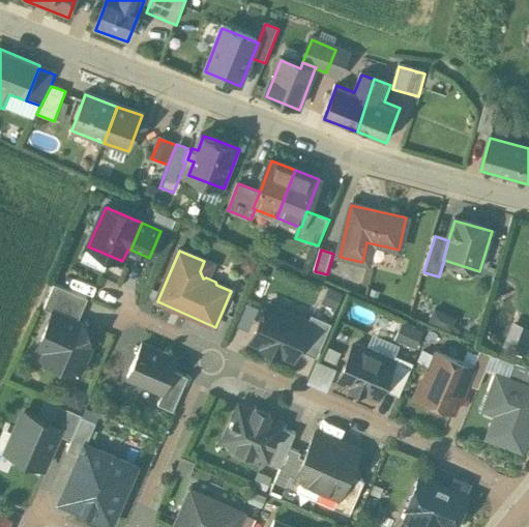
[(88,299),(55,285),(45,309),(55,313),(78,322),(88,299)]
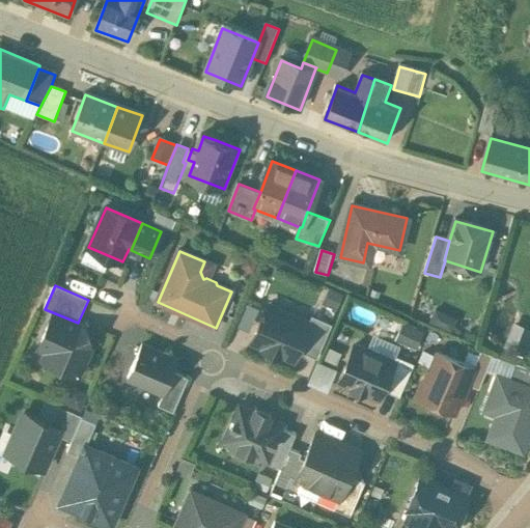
[(309,324),(276,309),(268,306),(252,342),(267,349),(265,352),(279,358),(280,355),(295,361),(299,352),(310,325),(309,324)]
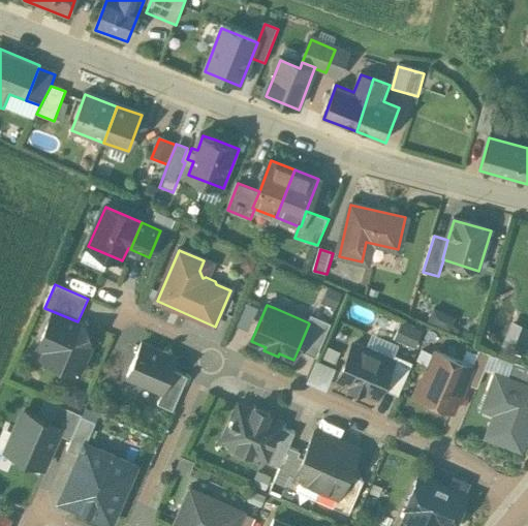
[(430,321),(451,329),(454,316),(433,310),(430,321)]
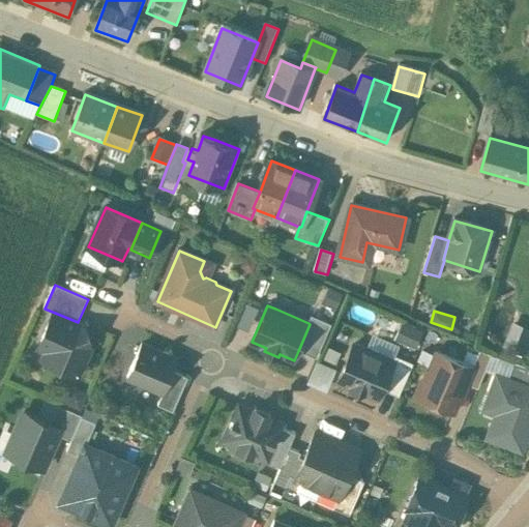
[(78,322),(55,313),(41,343),(49,346),(52,355),(49,361),(80,375),(91,348),(90,347),(92,346),(84,324),(82,325),(81,324),(78,322)]
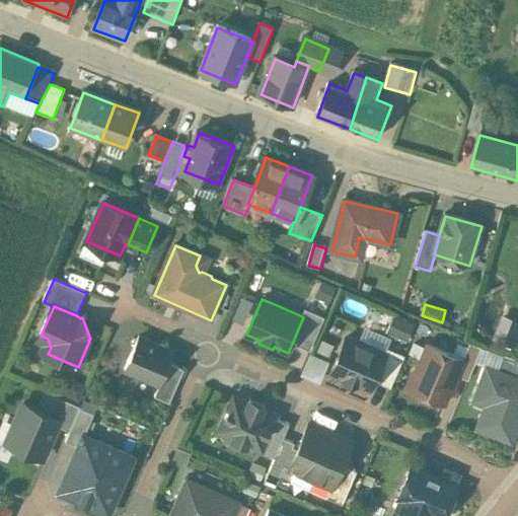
[(324,318),(305,309),(302,316),(303,317),(292,344),(310,352),(324,318)]
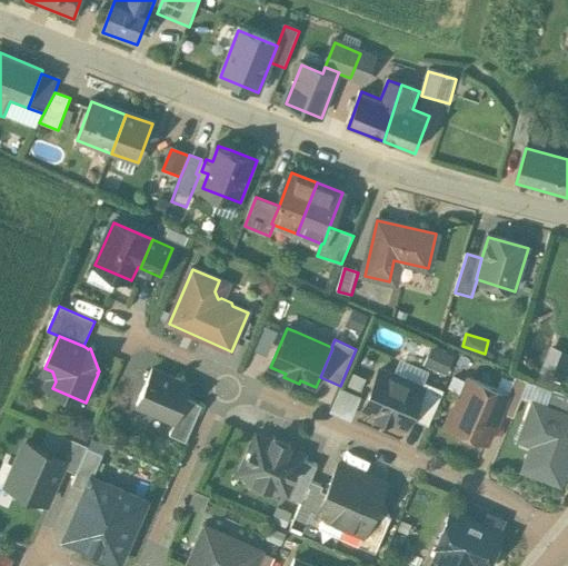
[(567,349),(551,347),(547,371),(566,376),(567,366),(567,349)]
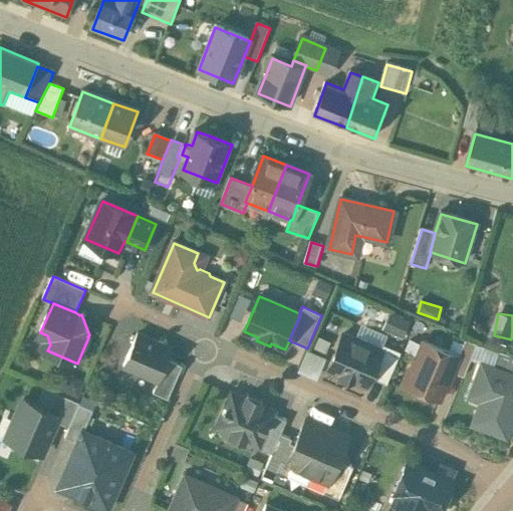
[(382,330),(404,337),(410,321),(388,314),(382,330)]
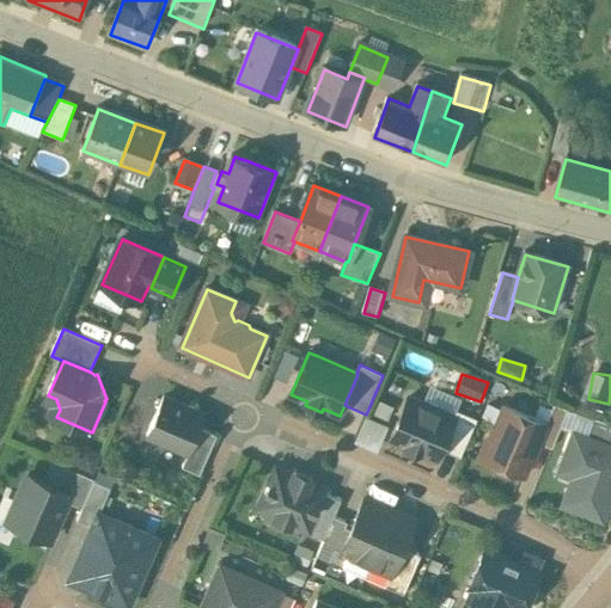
[(206,416),(164,398),(147,436),(189,454),(200,429),(206,416)]
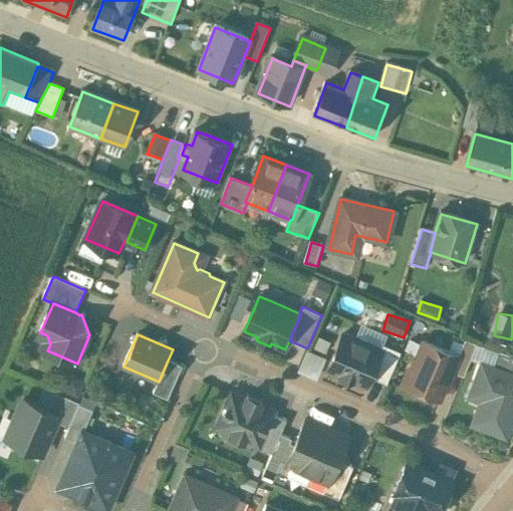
[(381,352),(358,342),(356,338),(347,334),(344,336),(343,335),(328,369),(340,374),(340,376),(354,382),(355,380),(367,387),(370,378),(382,352),(381,352)]
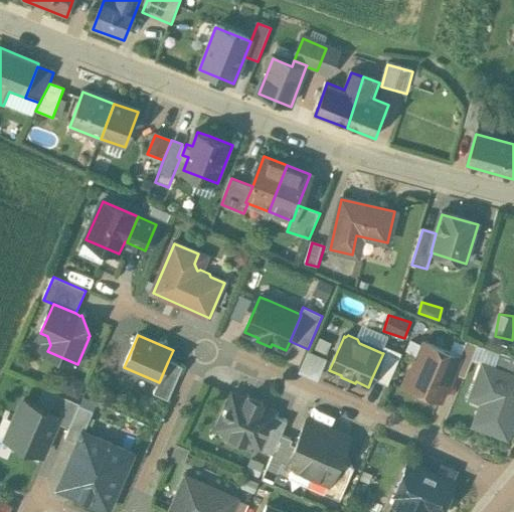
[(479,347),(467,342),(460,359),(453,374),(465,379),(479,347)]
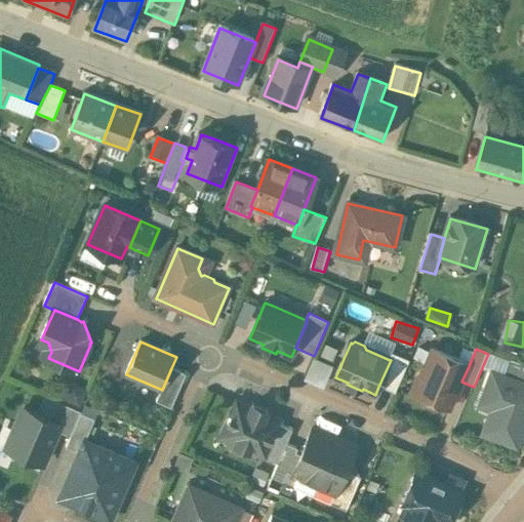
[(469,366),(433,351),(420,379),(426,382),(420,393),(424,395),(422,397),(433,401),(434,399),(451,406),(461,382),(469,366)]
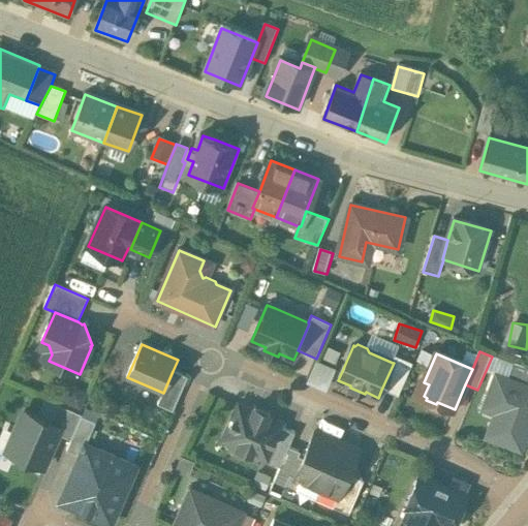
[(413,364),(395,357),(393,363),(394,363),(381,390),(398,397),(413,364)]
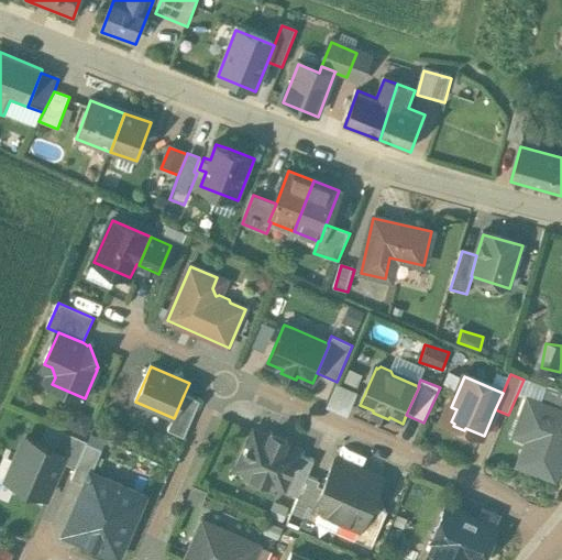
[(327,408),(350,414),(356,388),(333,383),(327,408)]
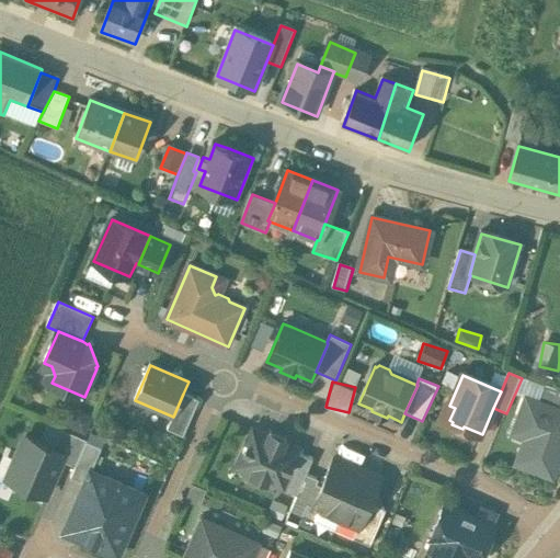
[(200,400),(183,394),(173,417),(168,430),(184,436),(200,400)]
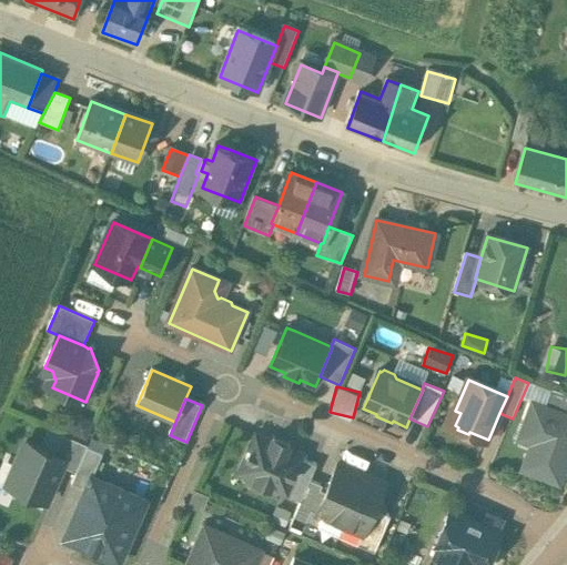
[(566,416),(534,403),(525,427),(537,432),(523,471),(559,485),(566,464),(566,416)]
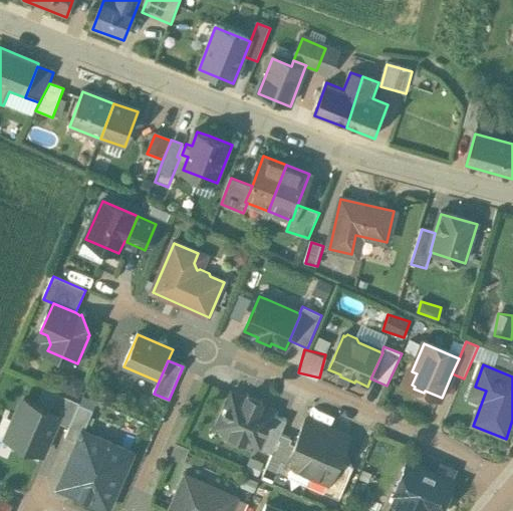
[(86,381),(68,372),(61,389),(81,397),(86,381)]
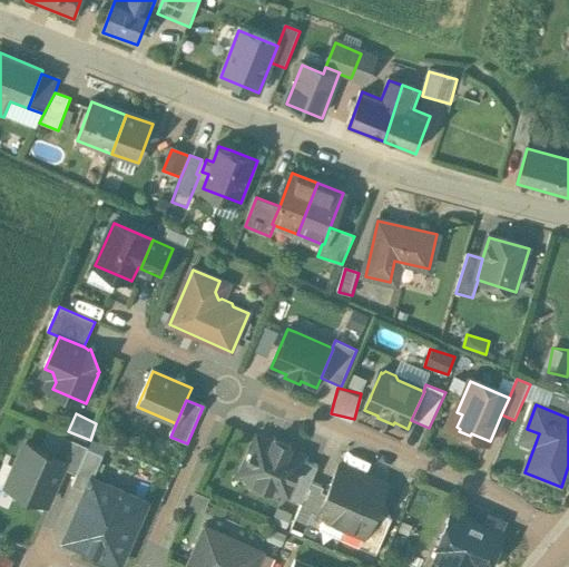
[(89,448),(64,437),(55,457),(66,462),(62,469),(77,476),(88,450),(89,448)]
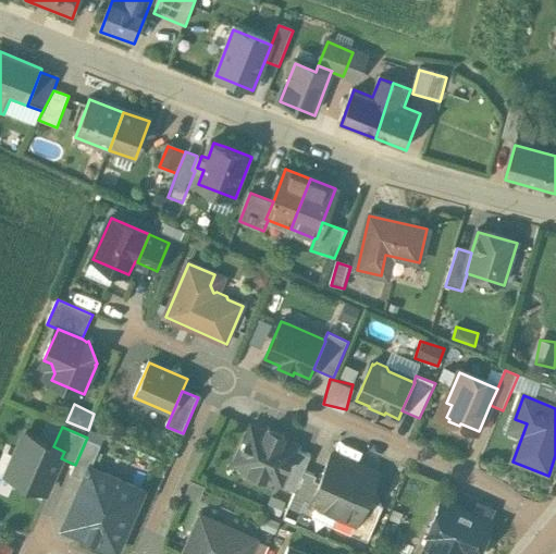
[(296,447),(252,428),(238,460),(252,466),(249,472),(266,480),(267,478),(280,483),(281,483),(295,450),(296,447)]
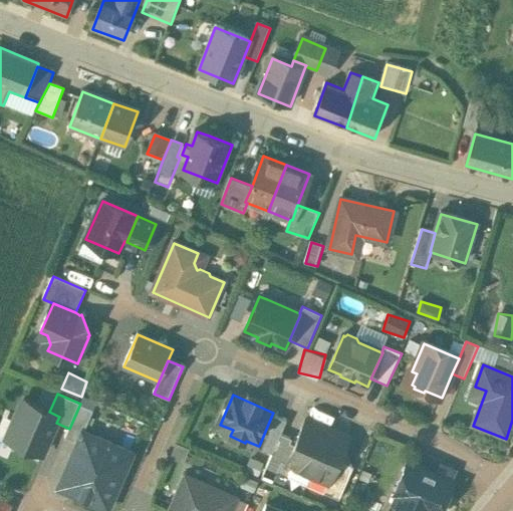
[(49,412),(24,401),(7,440),(16,443),(13,449),(31,457),(34,451),(42,455),(56,423),(59,417),(49,412)]
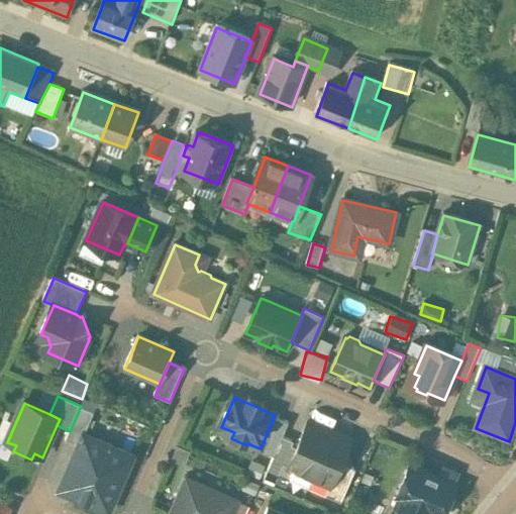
[(94,414),(80,408),(70,431),(66,441),(78,446),(84,435),(85,435),(94,414)]
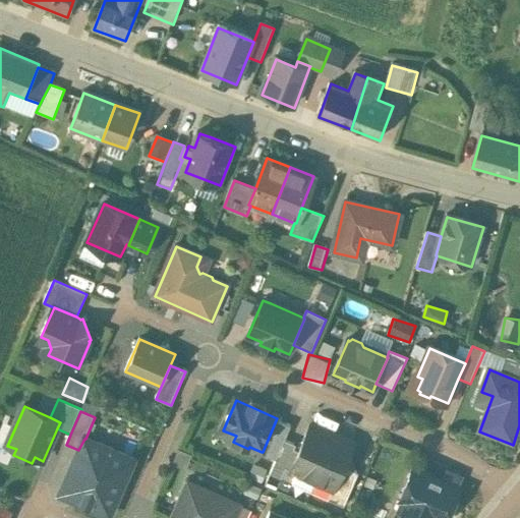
[(291,427),(276,420),(263,452),(262,452),(261,454),(277,461),(285,442),(291,427)]
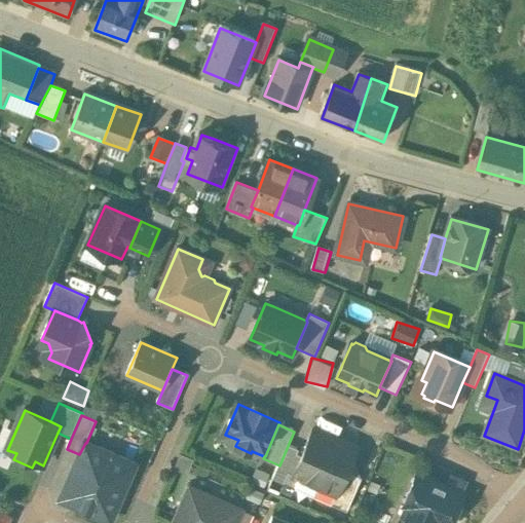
[(338,442),(313,431),(302,457),(294,476),(319,487),(338,442)]
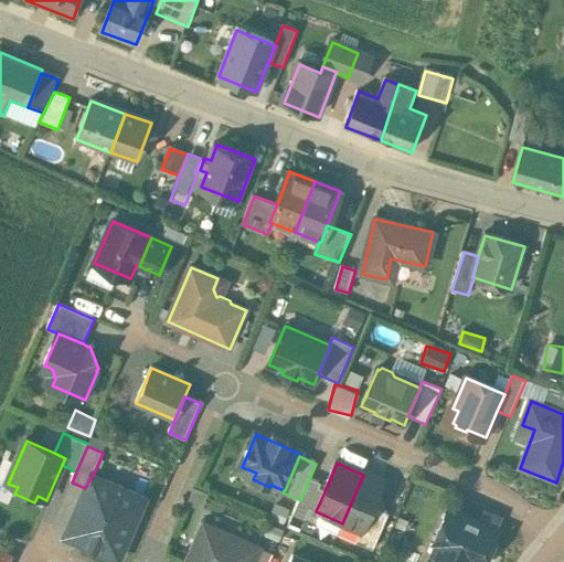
[(363,475),(342,523),(361,531),(362,532),(373,508),(383,484),(363,475)]
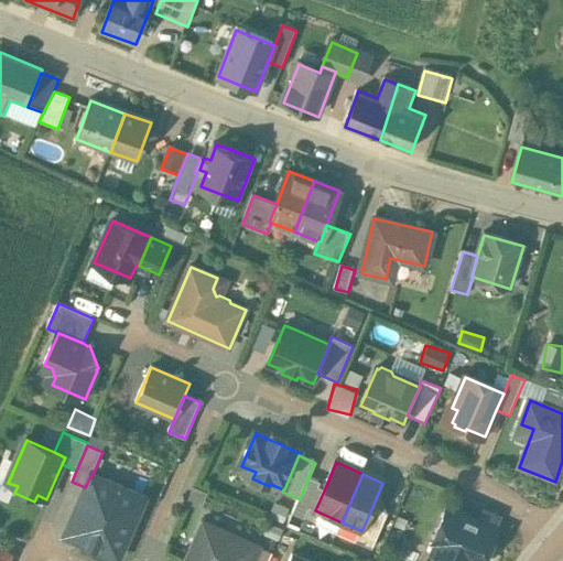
[(145,498),(93,475),(91,475),(85,487),(64,536),(119,560),(145,498)]
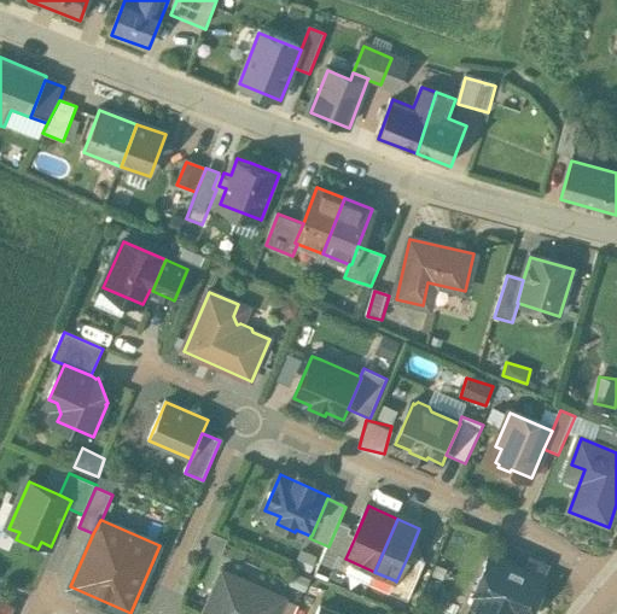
[(351,528),(338,524),(329,547),(320,563),(335,569),(339,556),(345,559),(355,537),(349,534),(351,528)]
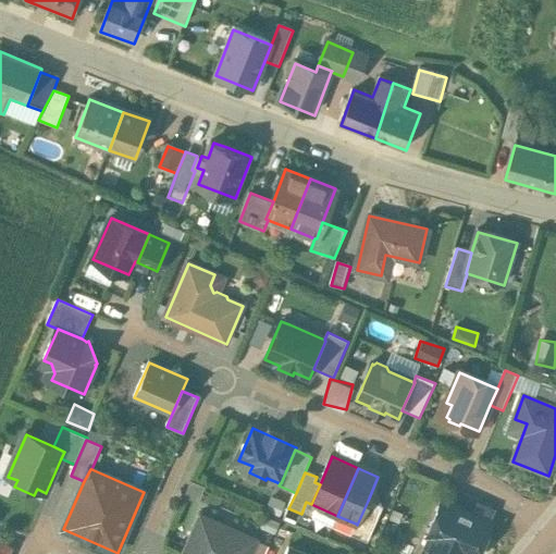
[(267,509),(281,515),(286,501),(273,494),(267,509)]
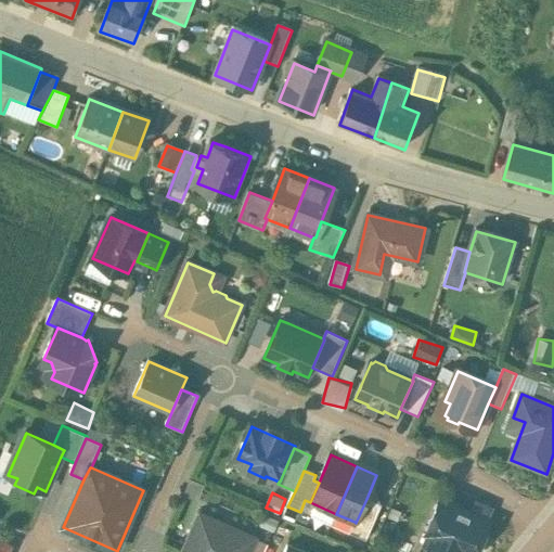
[(382,505),(366,499),(356,523),(355,522),(350,534),(366,541),(382,505)]
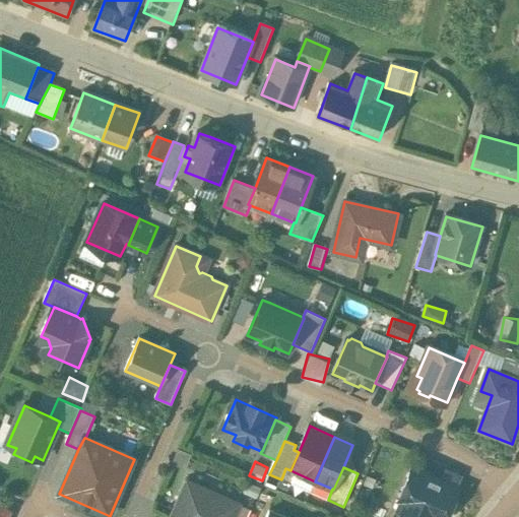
[(457,490),(412,470),(400,501),(403,502),(396,516),(433,516),(434,515),(437,516),(446,516),(457,490)]
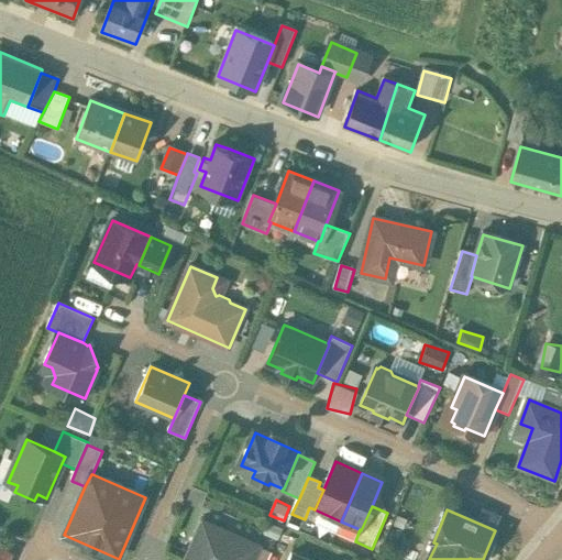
[(252,559),(259,547),(204,524),(187,559),(252,559)]
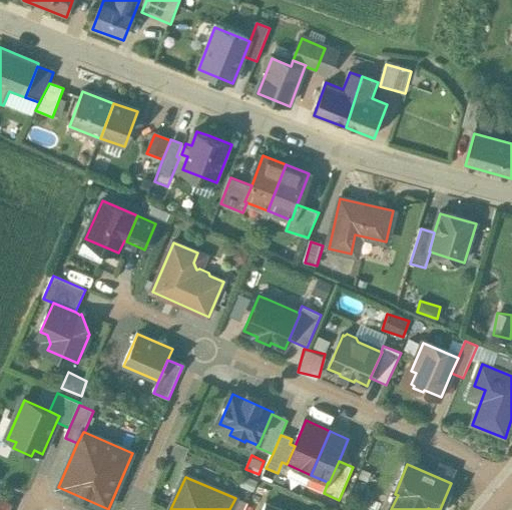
[(7,509),(9,505),(0,501),(0,509),(7,509)]
